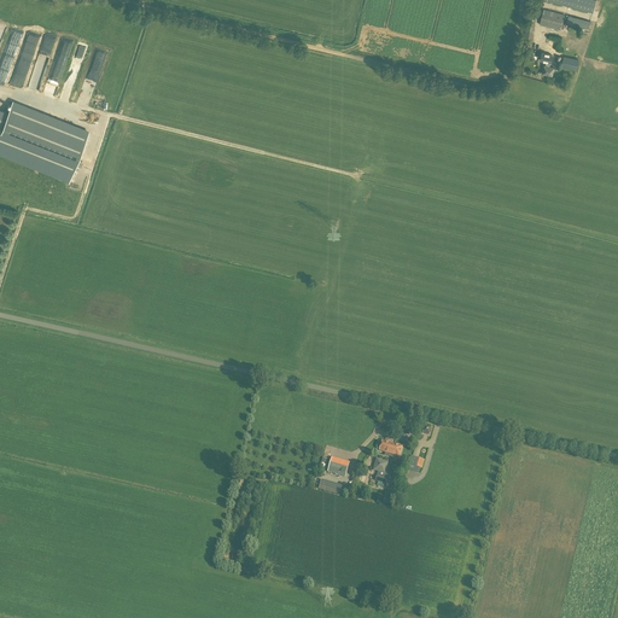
[(593,15),(596,1),(593,0),(547,0),(547,1),(593,15)]
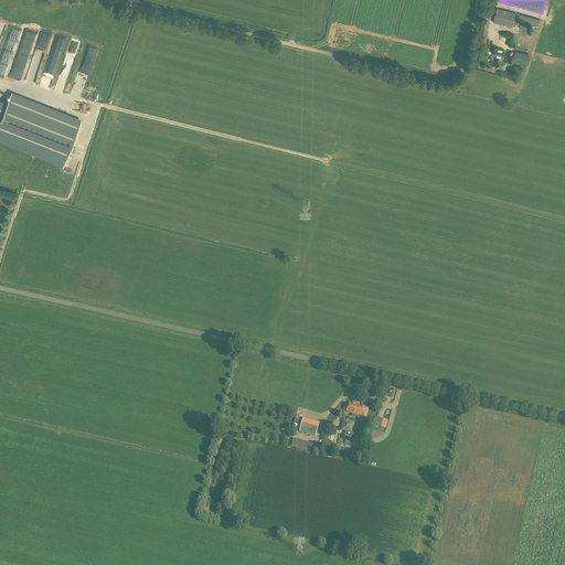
[(514,22),(515,14),(497,9),(494,17),(514,22)]
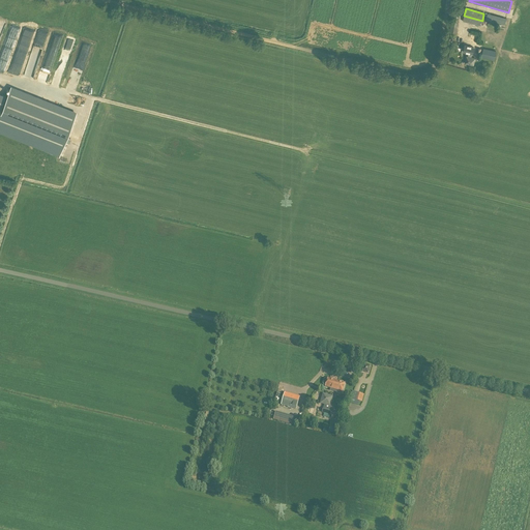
[(504,25),(506,18),(488,13),(486,20),(504,25)]
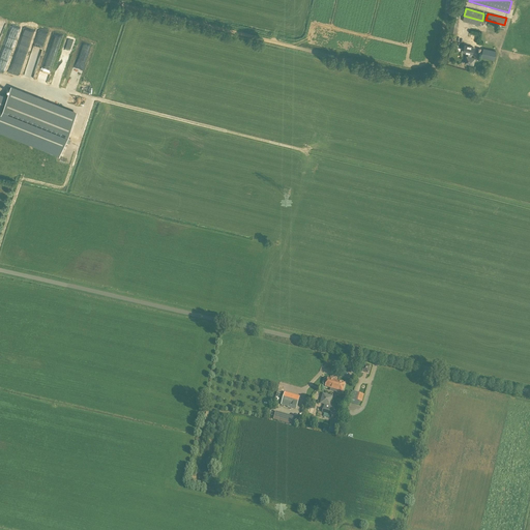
[(455,34),(458,24),(457,24),(458,20),(452,19),(449,33),(455,34)]
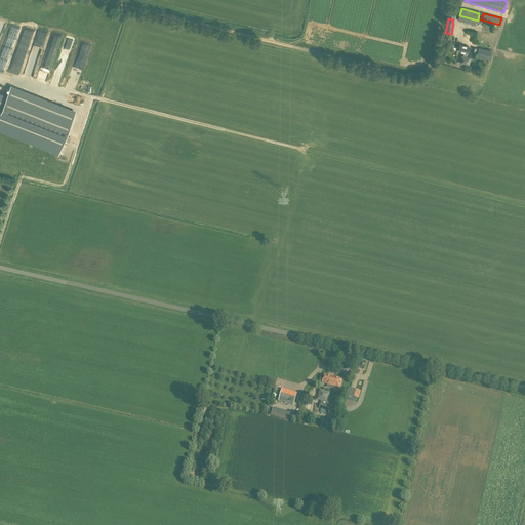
[(12,45),(14,38),(11,36),(5,51),(9,52),(11,45),(12,45)]
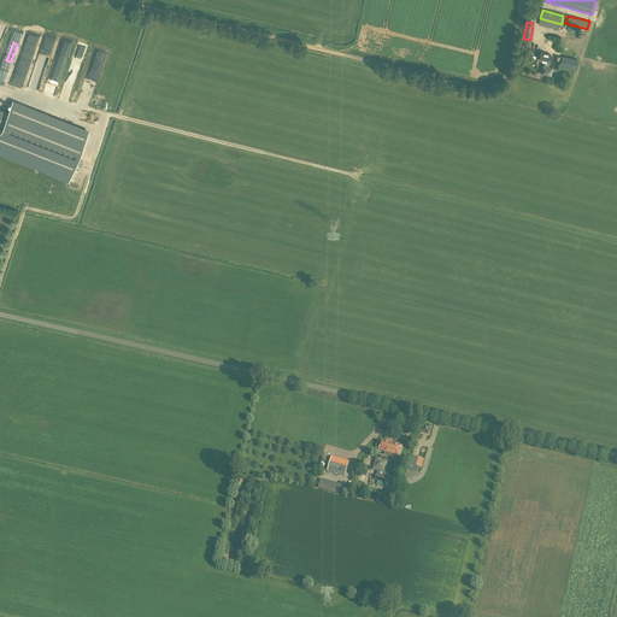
[(550,62),(551,54),(541,52),(539,60),(545,62),(545,65),(542,65),(541,72),(551,75),(553,68),(548,66),(550,62)]
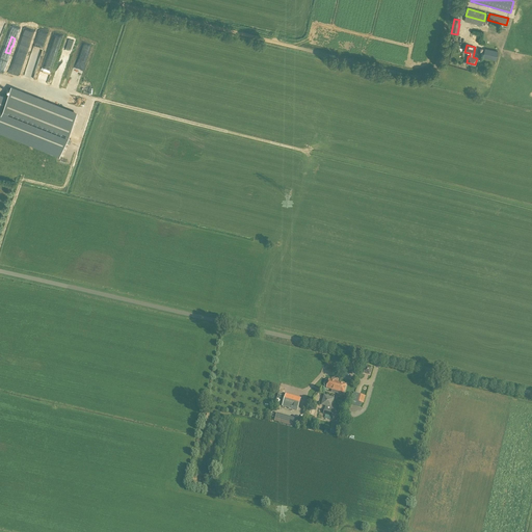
[(485,50),(485,58),(490,58),(490,55),(499,55),(499,50),(485,50)]
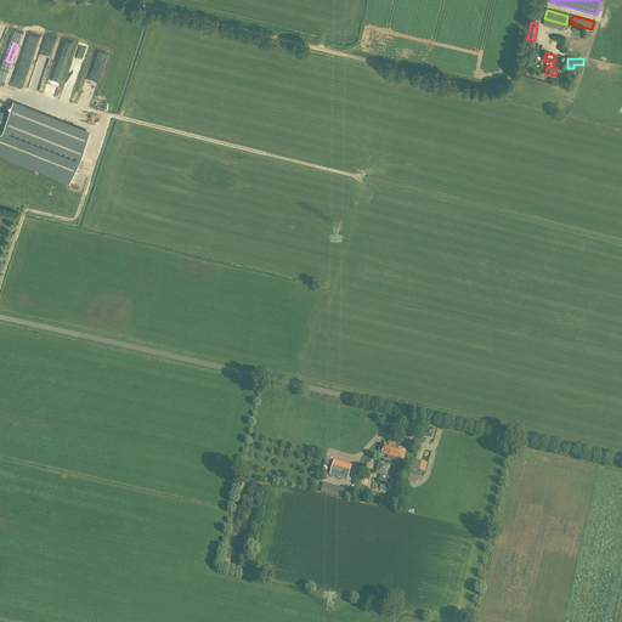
[(7,114),(0,109),(0,156),(69,184),(90,131),(13,101),(7,114)]
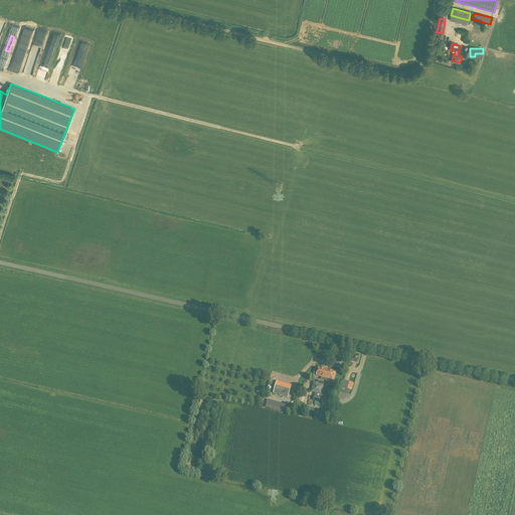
[(353,354),(351,361),(358,363),(360,356),(353,354)]
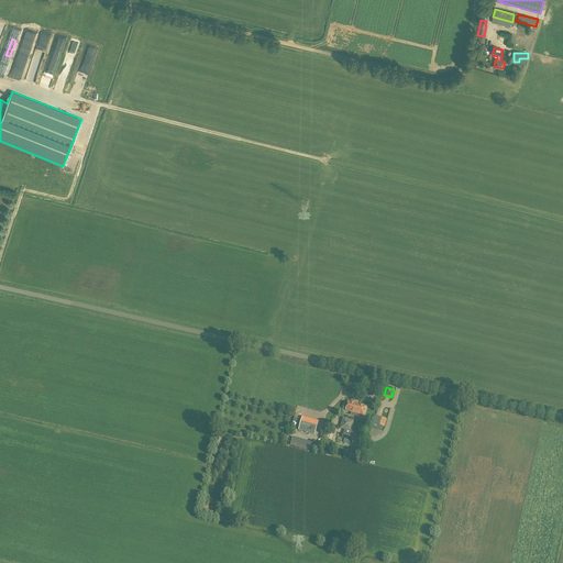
[(357,409),(359,406),(348,403),(345,411),(351,414),(351,411),(352,412),(354,408),(357,409)]
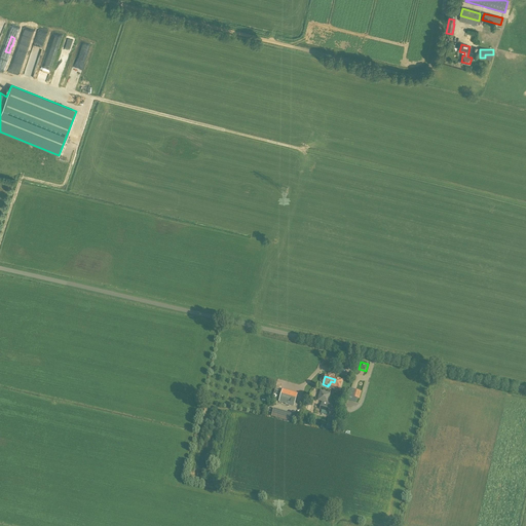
[(294,407),(298,393),(283,389),(278,403),(294,407)]
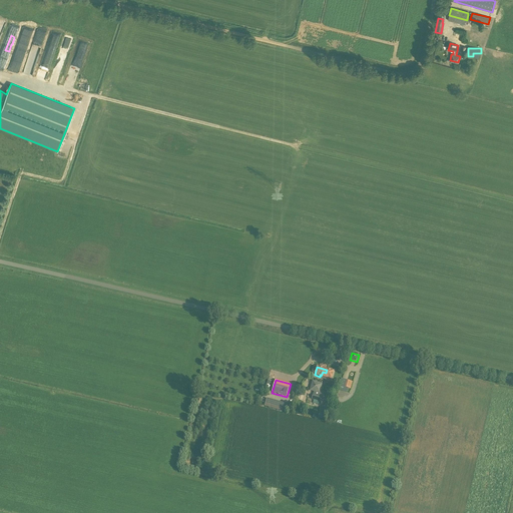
[(351,389),(353,382),(347,381),(345,387),(339,386),(338,390),(347,392),(348,389),(351,389)]
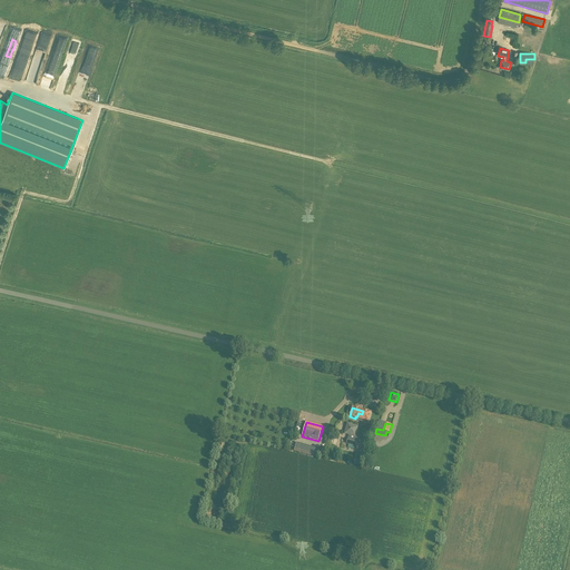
[(355,446),(357,438),(354,436),(356,428),(346,424),(344,434),(349,435),(346,443),(355,446)]
